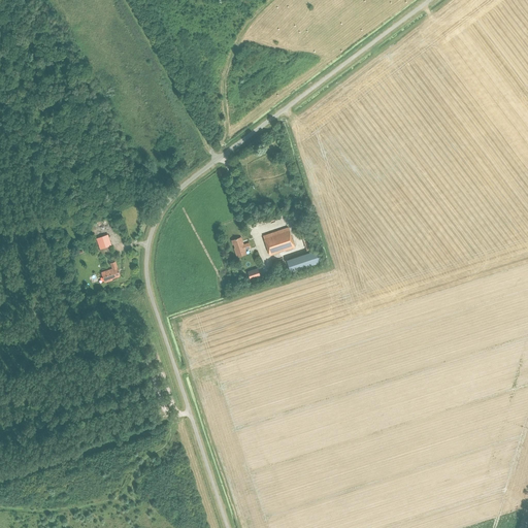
[(263,236),(269,256),(294,248),(288,228),(263,236)]
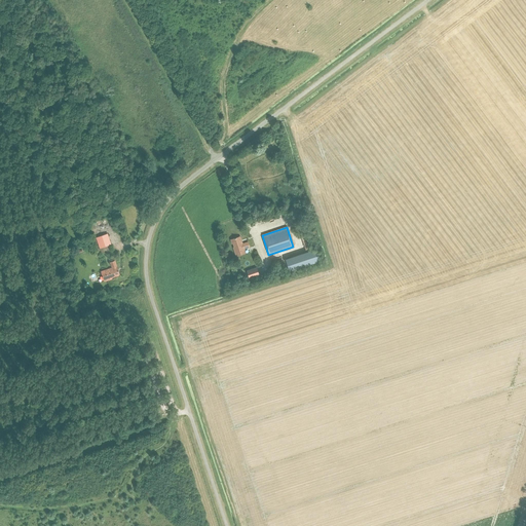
[(96,238),(99,248),(110,245),(107,234),(96,238)]
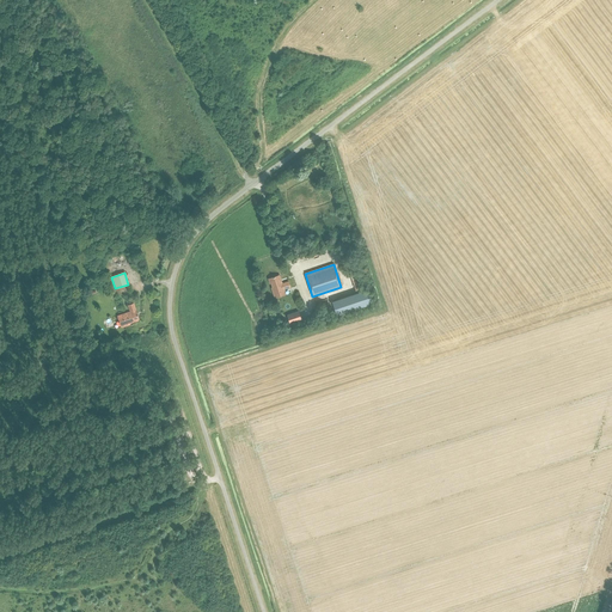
[(285,294),(283,289),(289,287),(288,282),(281,285),(279,275),(268,279),(269,283),(271,282),(273,287),(270,287),(274,298),(285,294)]
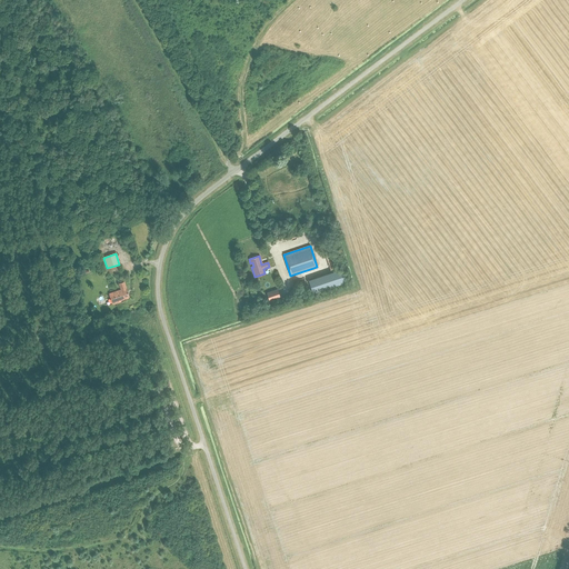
[(309,280),(313,293),(345,282),(341,270),(309,280)]
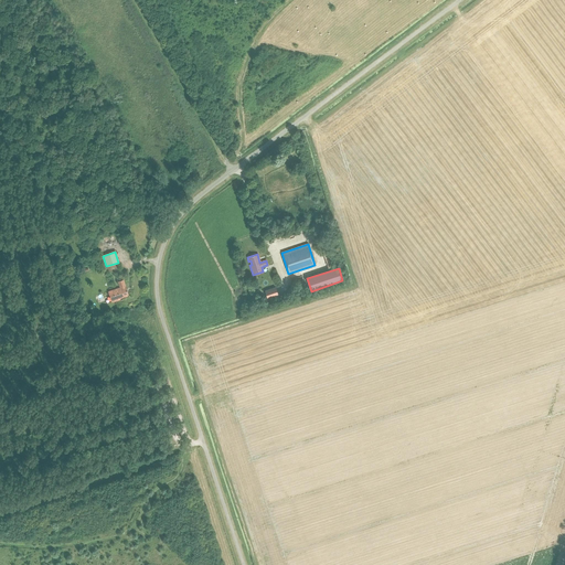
[(119,288),(112,290),(107,292),(110,301),(119,299),(119,297),(127,295),(123,280),(117,281),(119,288)]
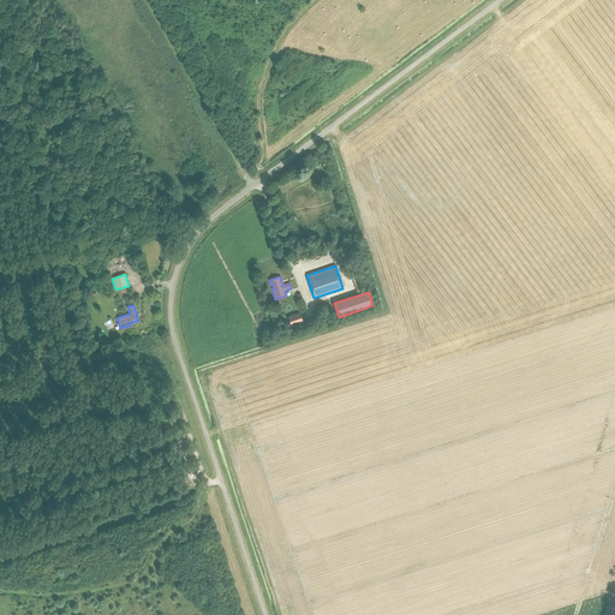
[(288,316),(291,324),(303,321),(300,312),(288,316)]
